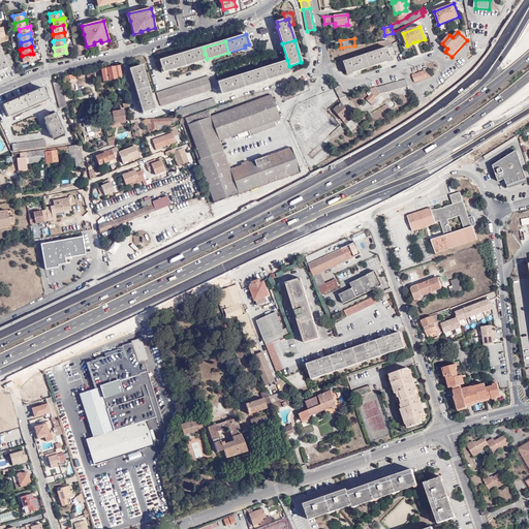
[(0,71),(8,68),(5,60),(6,60),(5,56),(3,56),(0,48),(0,71)]
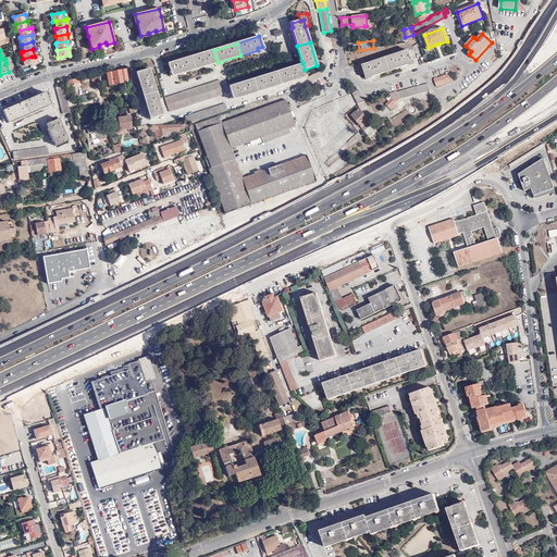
[(215,57),(214,50),(190,57),(195,70),(218,62),(215,57)]
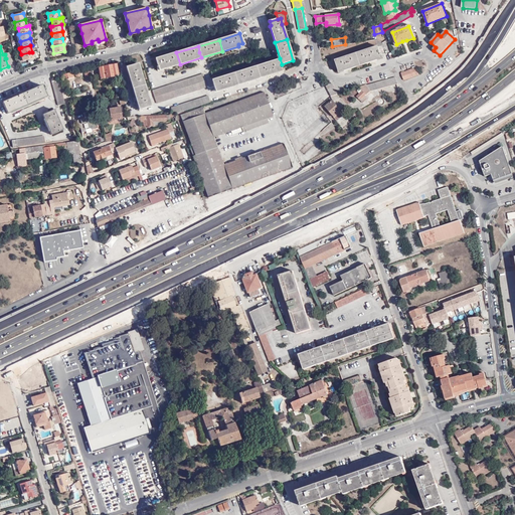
[(378,47),(358,53),(361,65),(377,60),(376,58),(381,56),(378,47)]
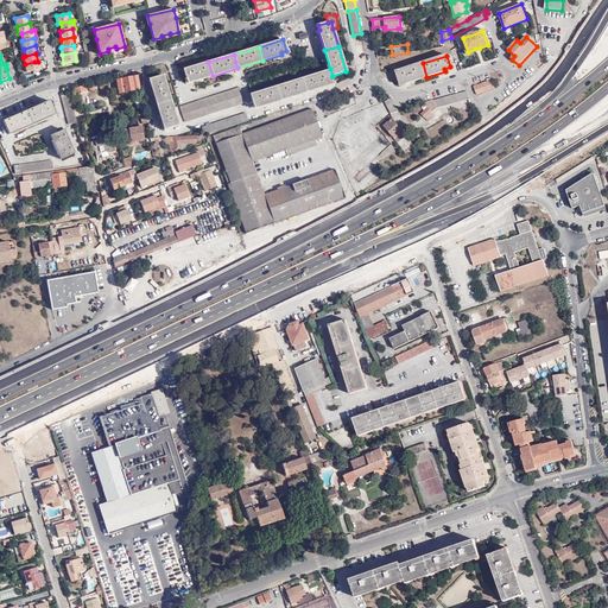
[(35,62),(25,64),(26,73),(39,69),(38,62),(35,62)]
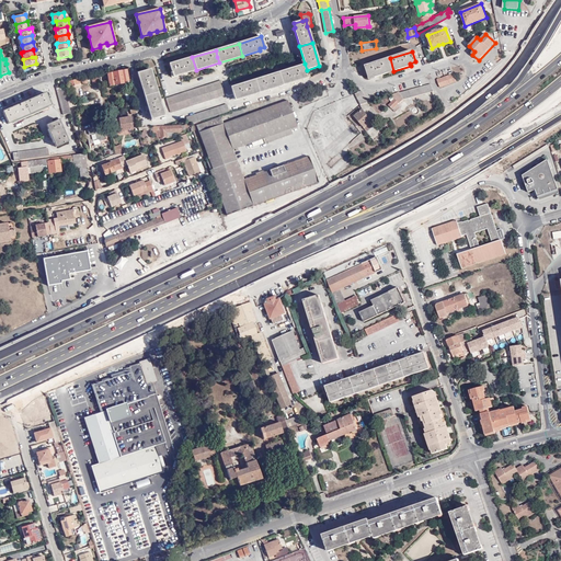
[(196,70),(192,57),(170,64),(173,75),(178,73),(178,75),(196,70)]
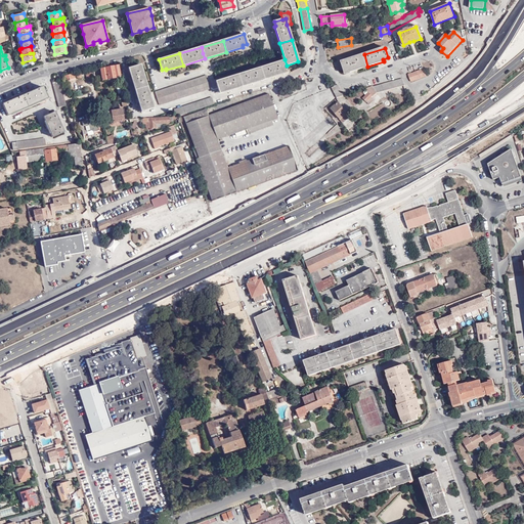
[(367,67),(364,54),(342,61),(346,72),(350,71),(351,72),(367,67)]
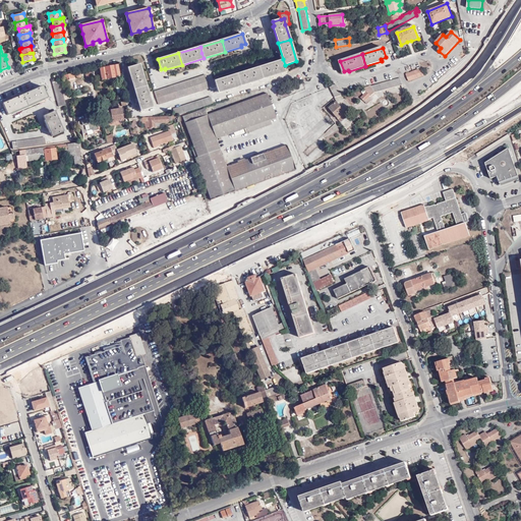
[(258,67),(263,79),(280,73),(280,71),(284,70),(283,67),(285,66),(285,65),(283,59),(258,67)]
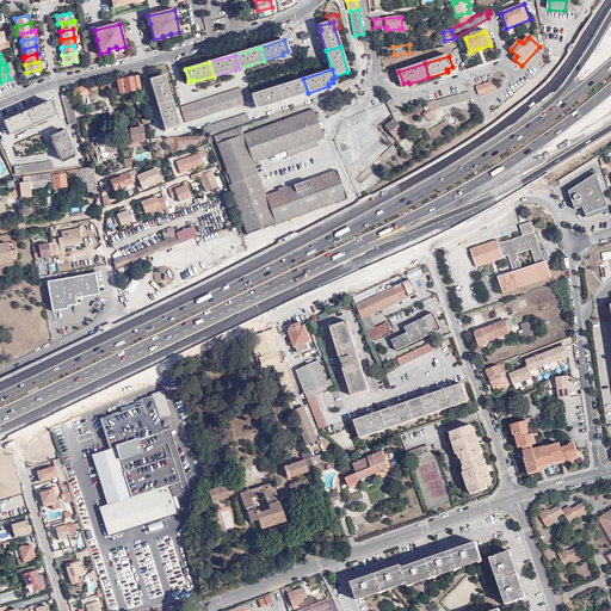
[(139,76),(117,81),(119,93),(141,90),(139,76)]
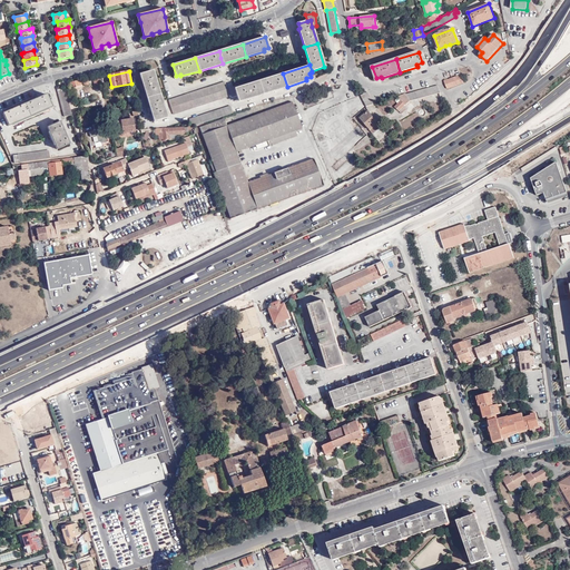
[(141,79),(147,98),(159,95),(153,71),(143,75),(144,79),(141,79)]
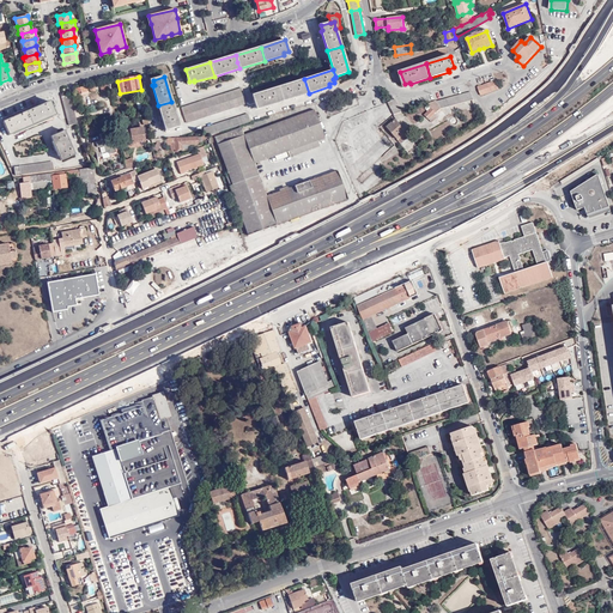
[(278,87),(283,101),(309,93),(304,79),(278,87)]
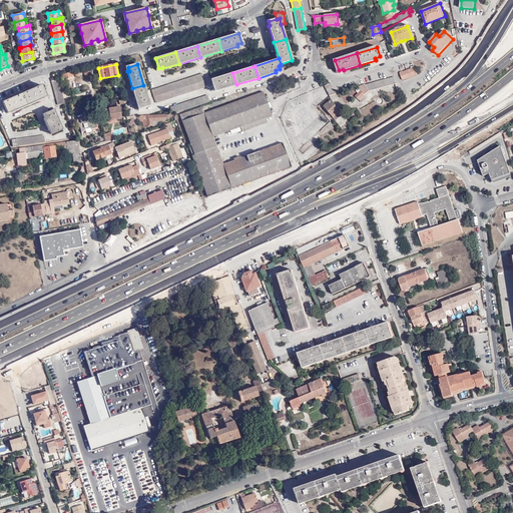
[(418,74),(415,67),(400,73),(403,79),(418,74)]
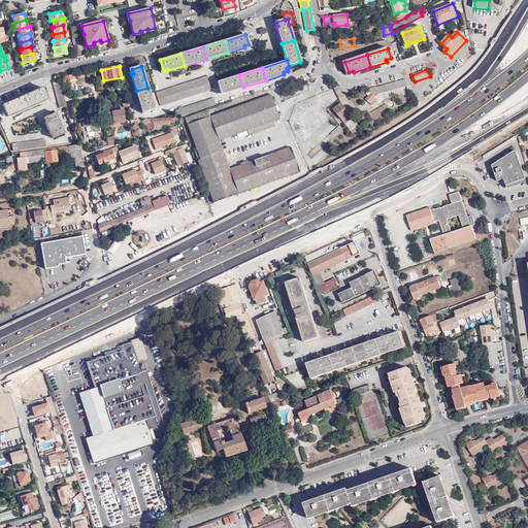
[(94,71),(74,75),(75,81),(83,79),(89,78),(95,77),(94,71)]
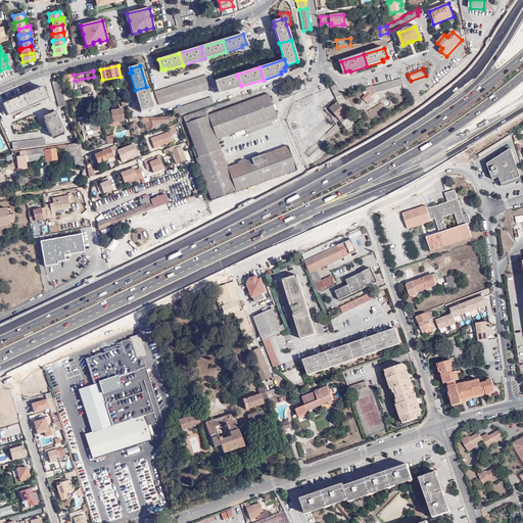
[(73,74),(63,76),(66,89),(77,87),(75,81),(74,75),(73,74)]
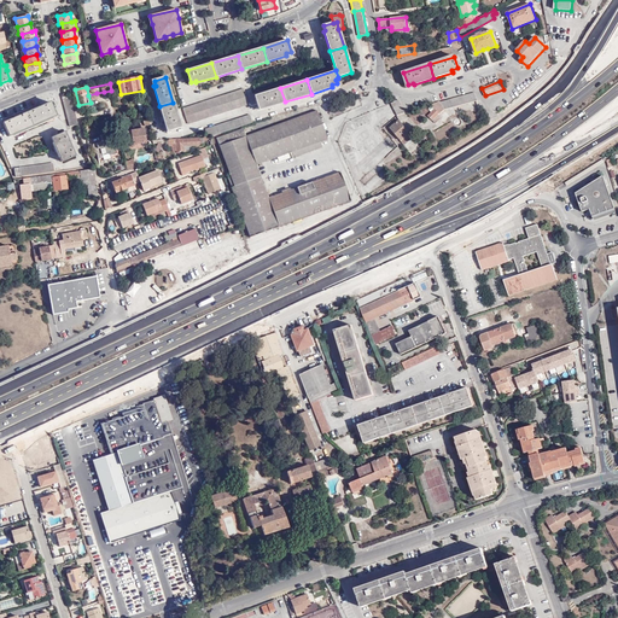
[(244,88),(184,109),(188,123),(249,104),(244,88)]
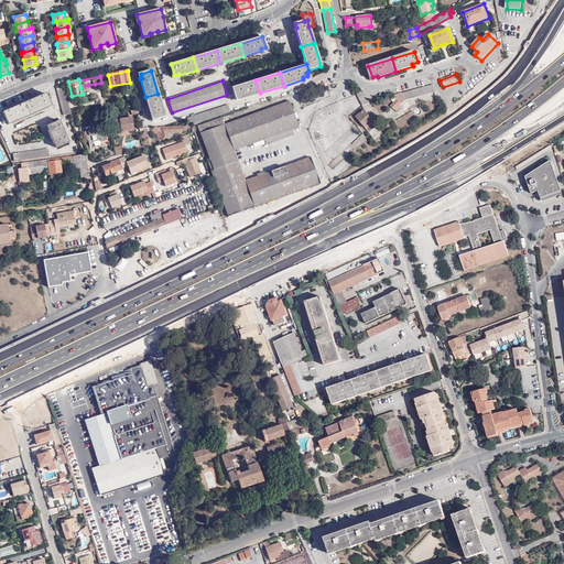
[(260,93),(256,80),(232,88),(236,98),(240,97),(241,99),(260,93)]
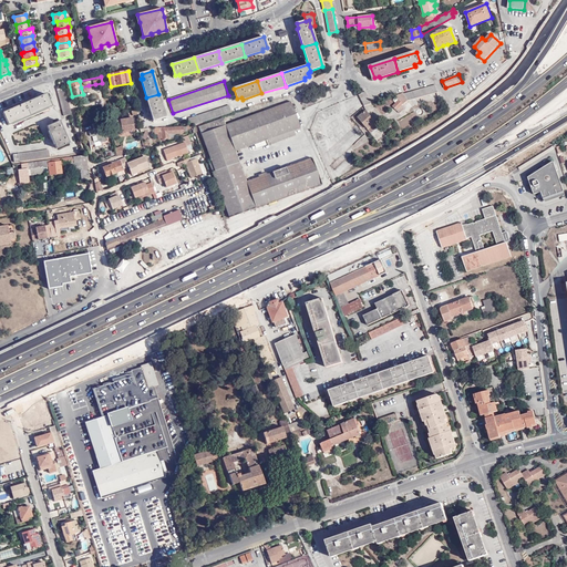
[(408,101),(439,92),(435,85),(404,94),(408,101)]
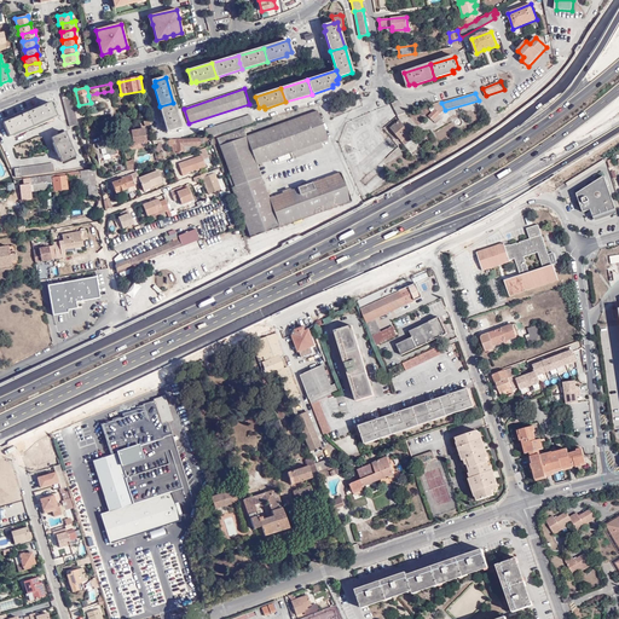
[(70,127),(77,125),(70,96),(62,98),(70,127)]
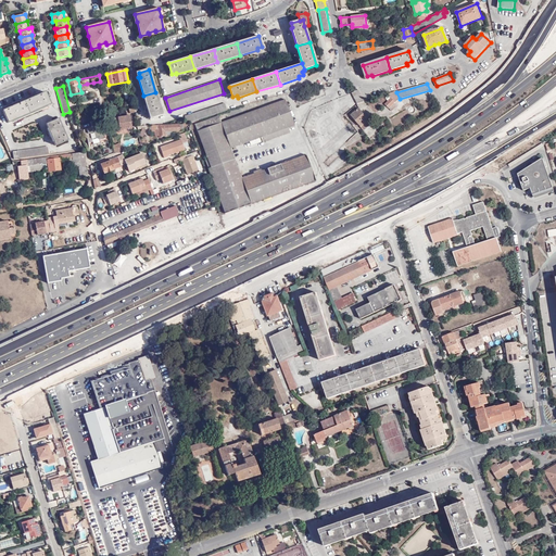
[(352,93),(353,97),(357,104),(364,102),(358,90),(352,93)]
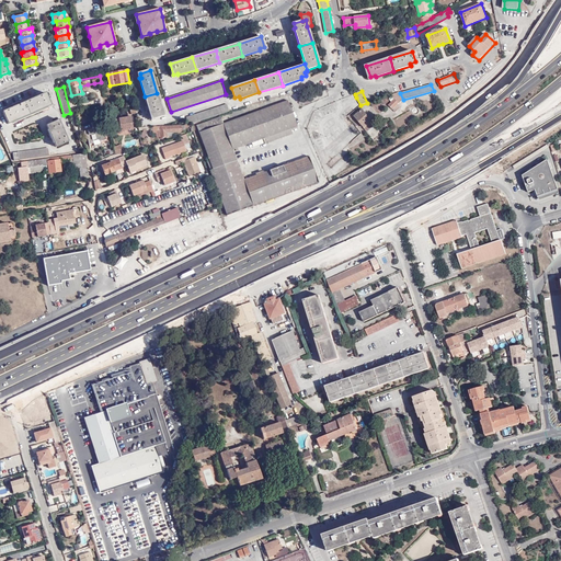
[(397,105),(403,100),(400,93),(400,92),(390,95),(395,100),(388,105),(392,109),(397,105)]
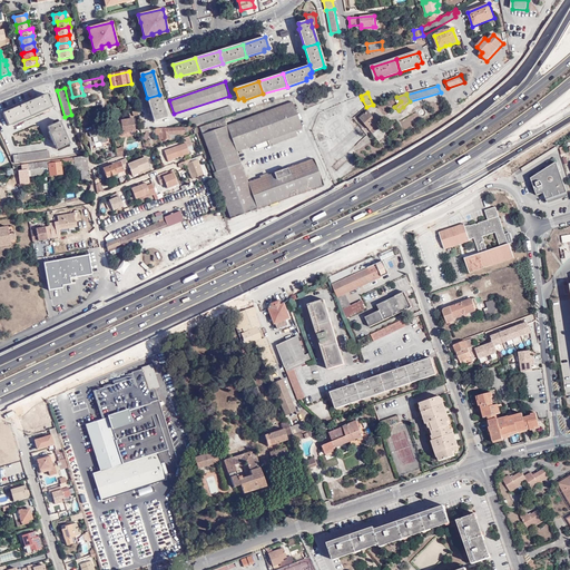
[(38,97),(35,98),(32,99),(33,100),(25,105),(30,116),(51,107),(47,95),(38,98),(38,97)]
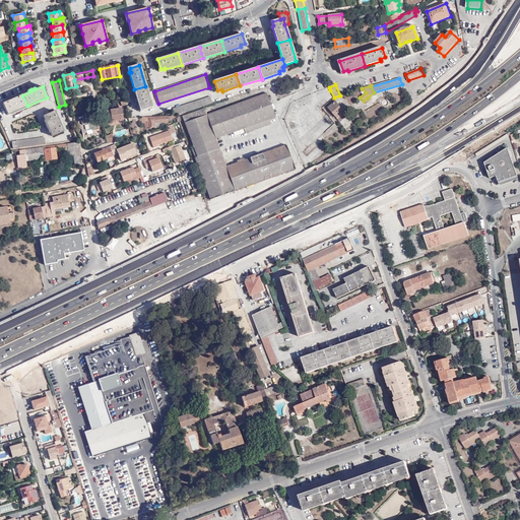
[(145,86),(134,89),(139,107),(141,106),(142,111),(152,108),(145,86)]
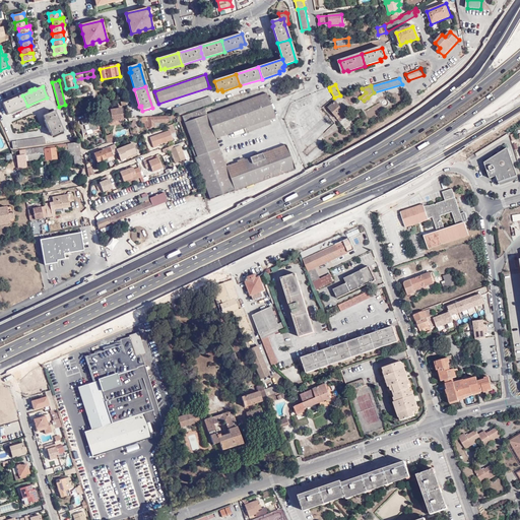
[(289,95),(288,90),(277,94),(279,100),(289,95)]
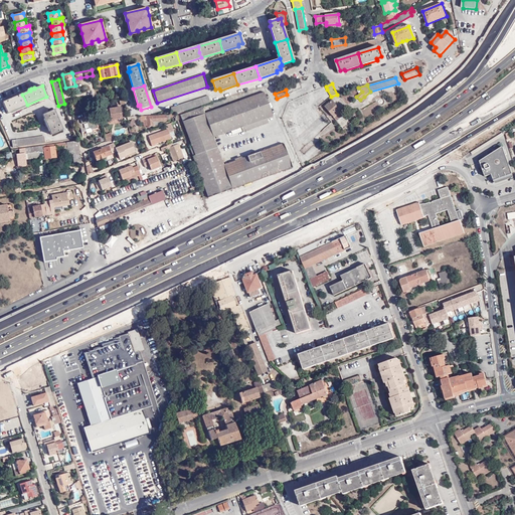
[(427,95),(424,90),(417,96),(420,100),(427,95)]
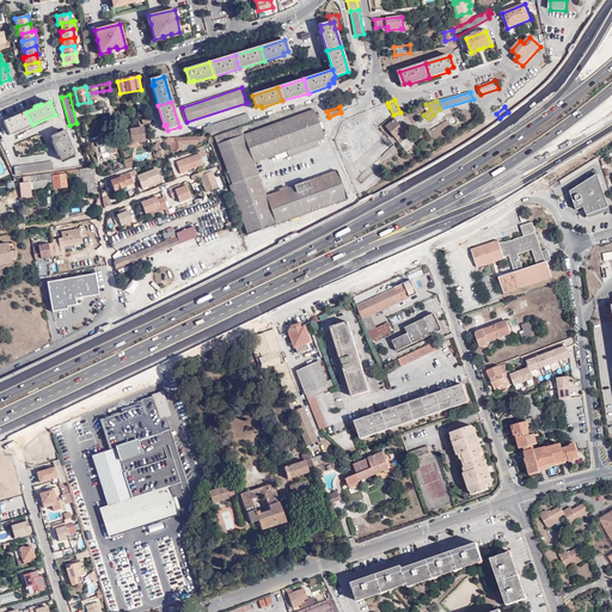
[(257,129),(268,158),(291,150),(292,155),(319,146),(317,140),(324,138),(314,109),(257,129)]
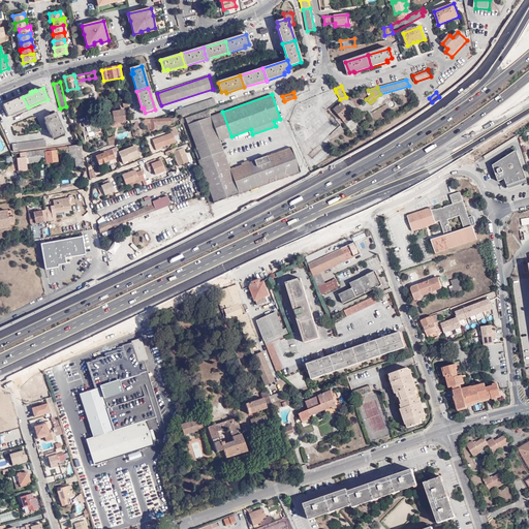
[(28,107),(23,97),(16,100),(14,99),(10,100),(10,102),(3,105),(8,117),(28,107)]
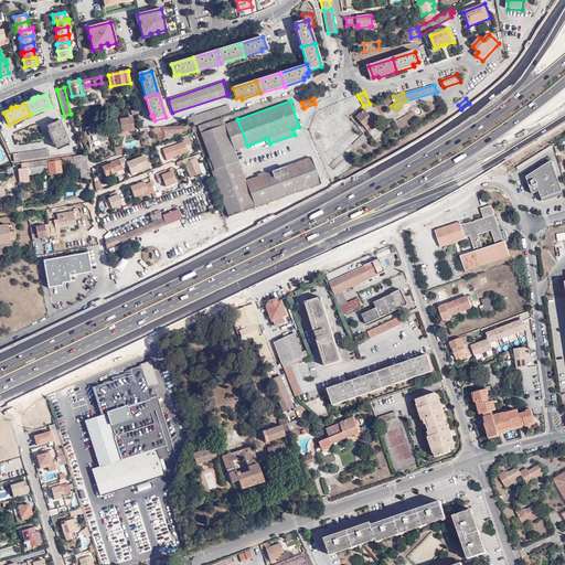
[(370,104),(363,106),(366,109),(365,110),(374,120),(380,116),(370,104)]
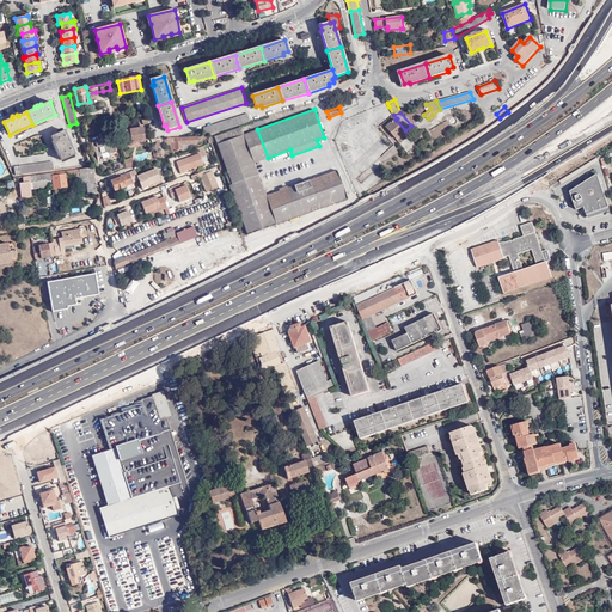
[(206,135),(250,121),(248,114),(203,128),(206,135)]
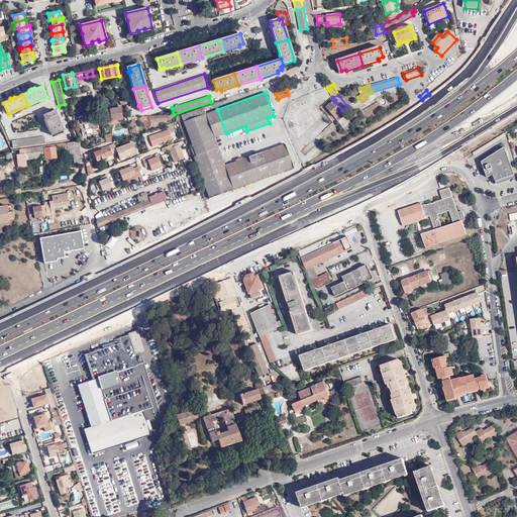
[(305,97),(296,101),(298,106),(307,103),(305,97)]
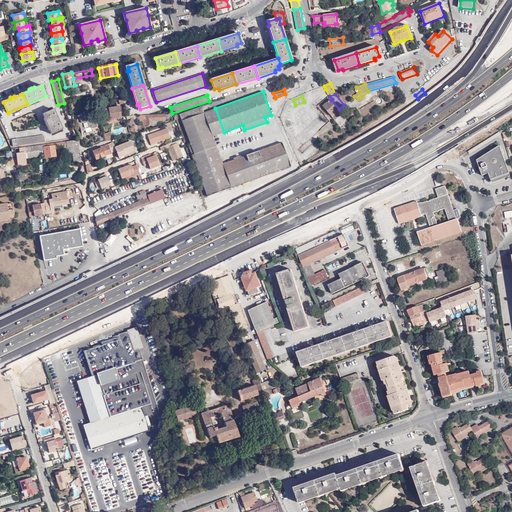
[(339,109),(331,100),(323,106),(335,120),(342,114),(339,109)]
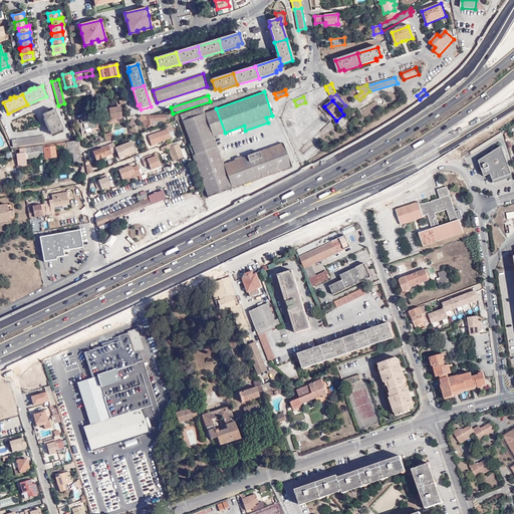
[(316,103),(311,106),(320,122),(325,118),(316,103)]
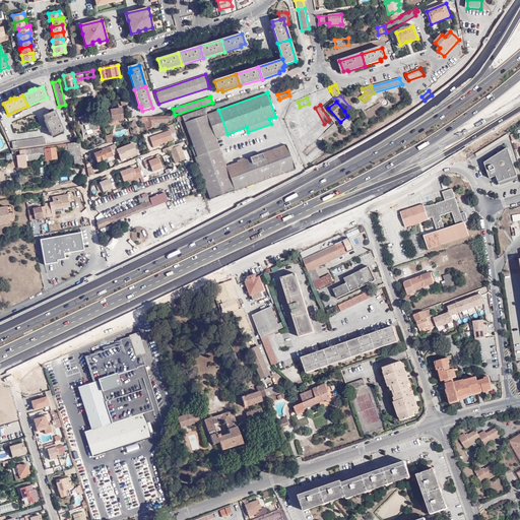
[(123,120),(122,108),(105,111),(106,122),(123,120)]
